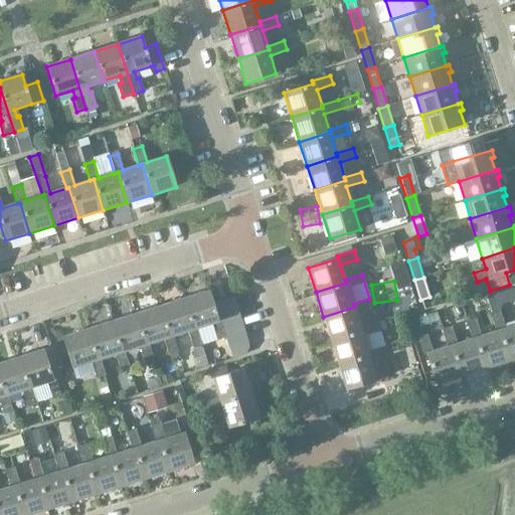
[(208,291),(184,299),(194,329),(197,328),(211,324),(217,340),(226,338),(220,320),(217,321),(208,291)]
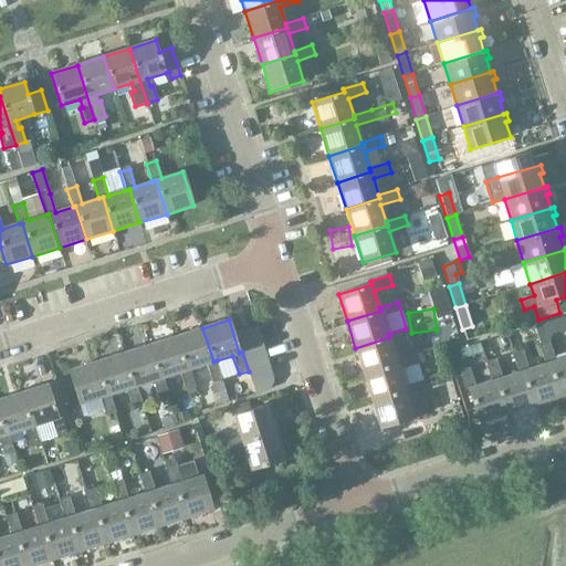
[(548,343),(543,325),(533,327),(538,346),(545,364),(548,363),(559,396),(565,394),(565,357),(555,360),(548,343)]
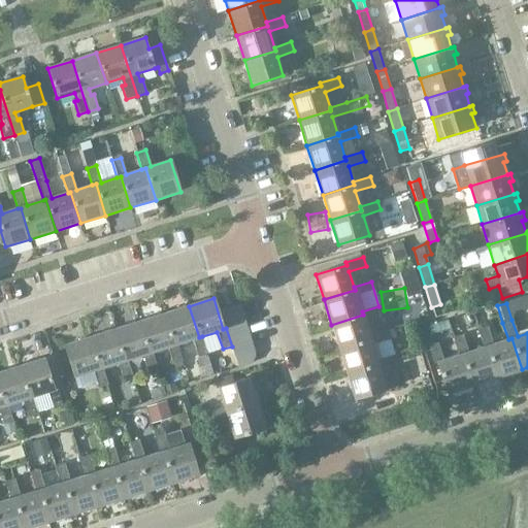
[(199,337),(189,306),(164,315),(173,345),(176,344),(193,339),(198,357),(207,354),(202,336),(199,337)]
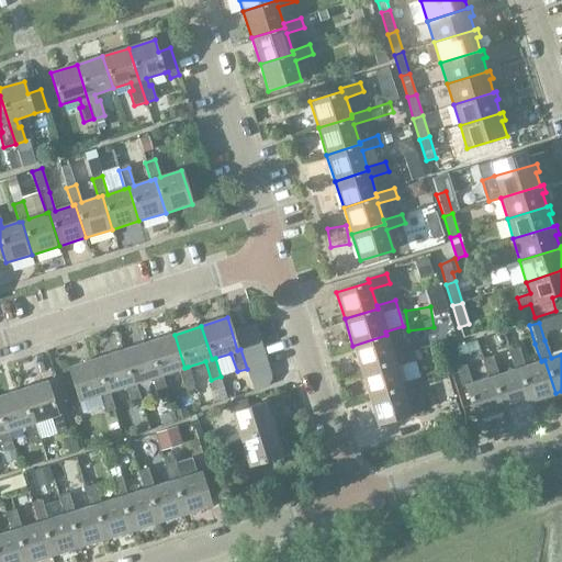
[(412,352),(403,326),(385,332),(386,335),(352,346),(361,372),(394,362),(393,358),(412,352)]
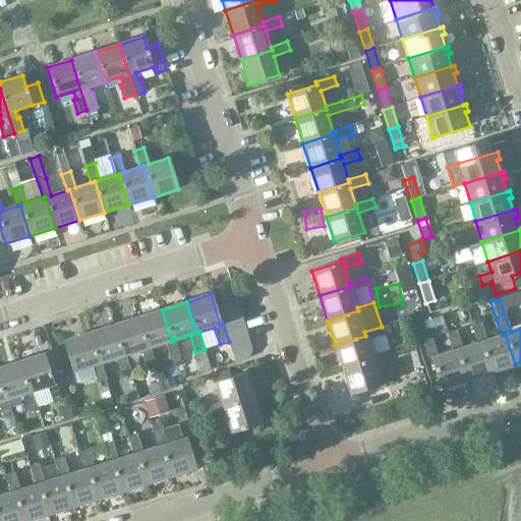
[(171,341),(162,310),(136,317),(147,349),(150,348),(166,343),(171,360),(180,357),(174,340),(171,341)]
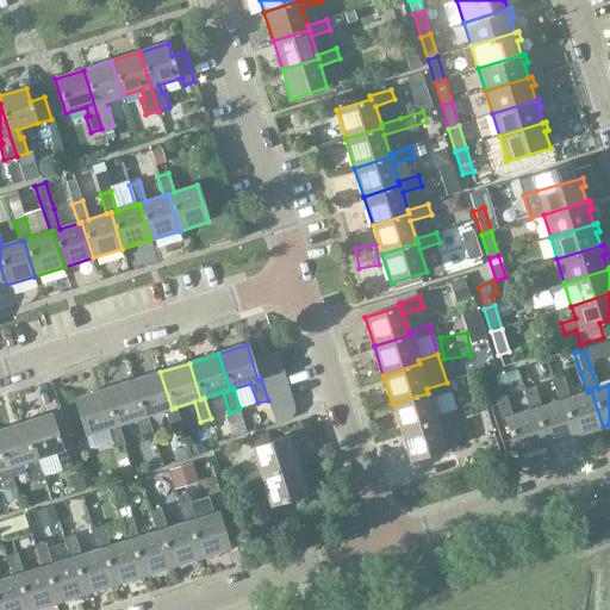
[(172,409),(160,372),(131,381),(143,418),(148,417),(166,411),(172,430),(181,428),(175,408),(172,409)]
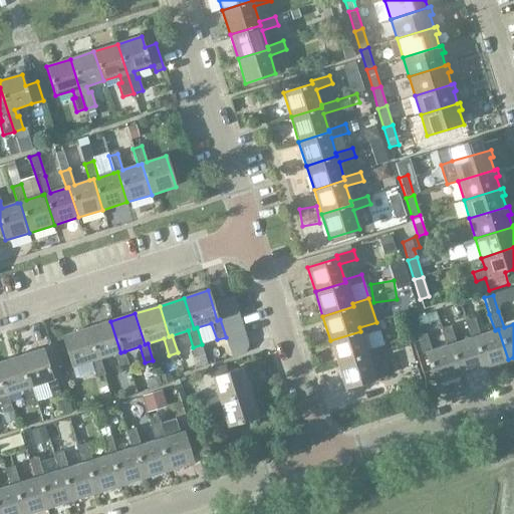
[(465,321),(471,338),(474,337),(484,367),(508,359),(498,329),(495,330),(479,335),(474,318),(465,321)]
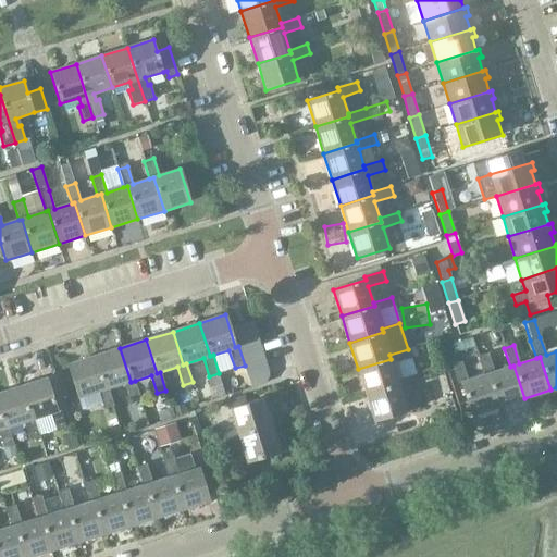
[(131,382),(120,348),(94,357),(104,390),(108,388),(125,383),(131,401),(140,398),(135,381),(131,382)]
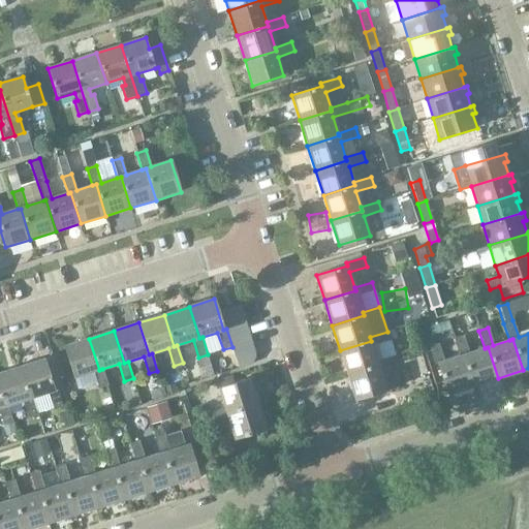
[(395,356),(387,332),(370,337),(371,341),(340,350),(347,375),(379,366),(377,362),(395,356)]
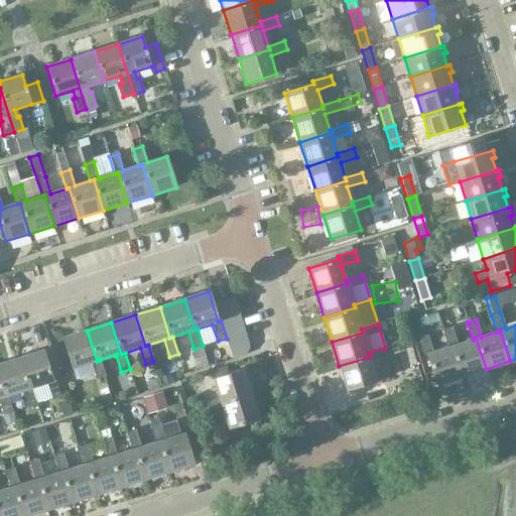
[(442,331),(447,348),(450,347),(461,377),(486,369),(476,339),(473,340),(457,345),(452,328),(442,331)]
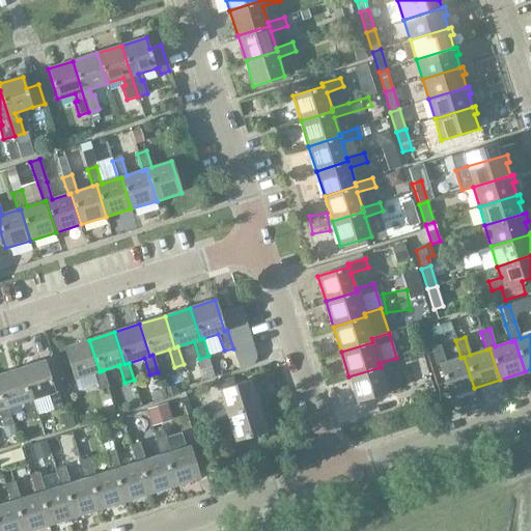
[(100,371),(89,340),(64,347),(75,380),(93,373),(99,390),(108,387),(103,370),(100,371)]
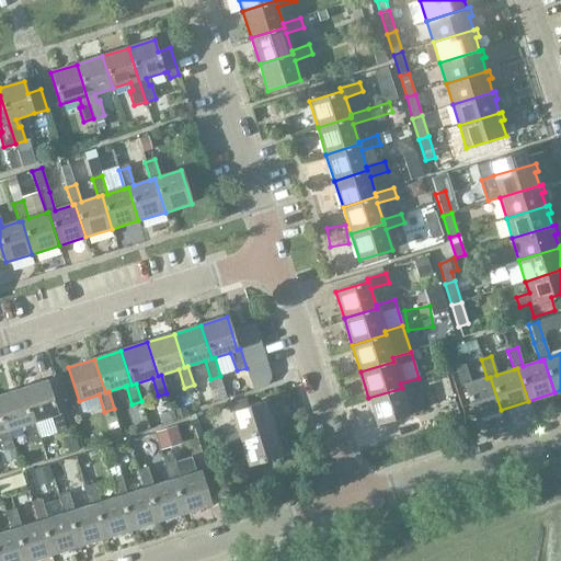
[(474,419),(501,410),(490,377),(487,378),(470,382),(465,365),(455,368),(461,387),(464,386),(474,419)]
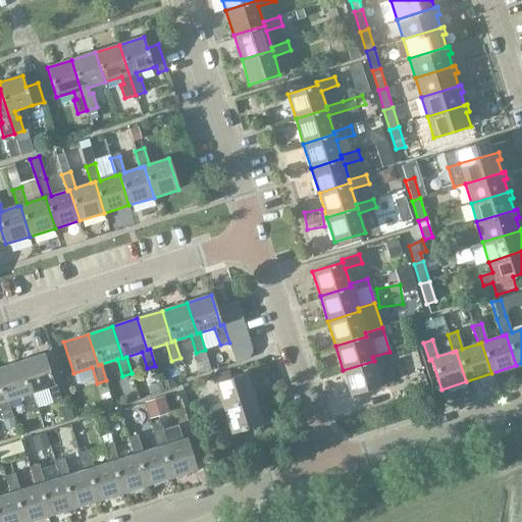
[(393,361),(389,352),(372,357),(374,361),(343,370),(351,396),(381,385),(375,366),(393,361)]
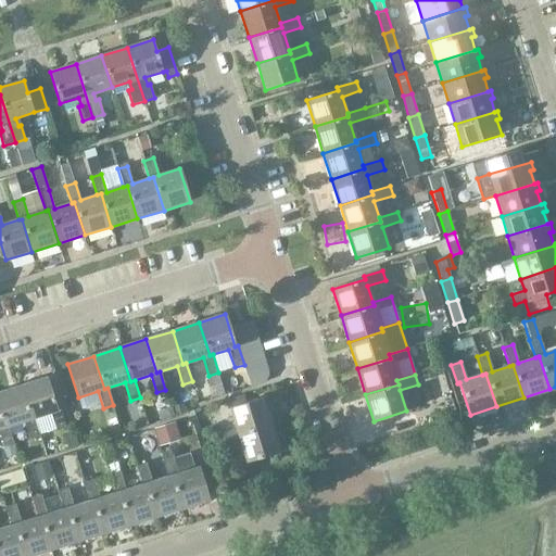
[(47,378),(21,386),(32,419),(34,418),(50,413),(55,431),(65,428),(60,408),(58,409),(47,378)]
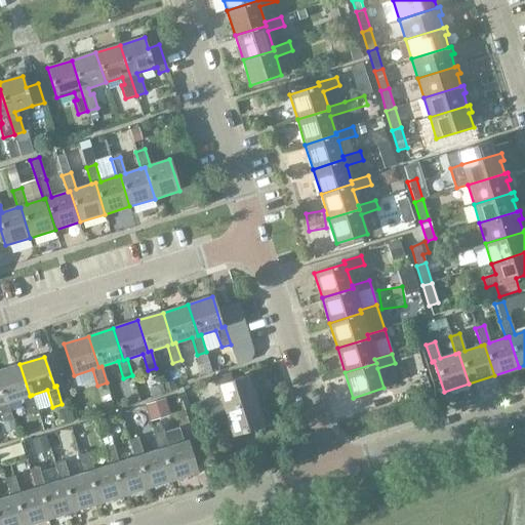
[(30,396),(19,364),(0,370),(0,389),(4,404),(7,403),(23,398),(28,414),(38,411),(32,395),(30,396)]
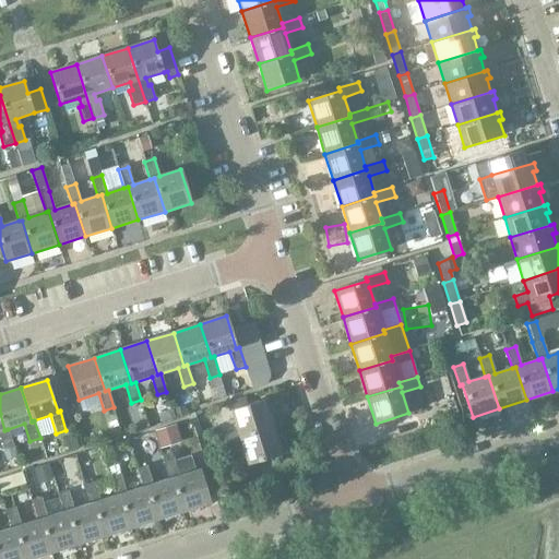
[(223,445),(240,440),(239,438),(273,427),(264,400),(230,411),(237,431),(219,437),(223,445)]
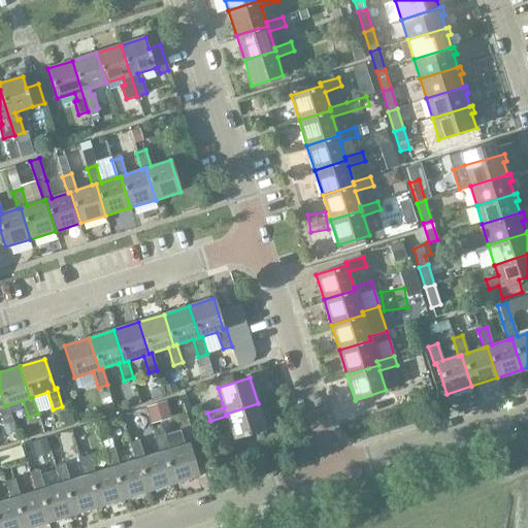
[(0,391),(0,413),(9,441),(19,439),(7,405),(4,406),(0,391)]
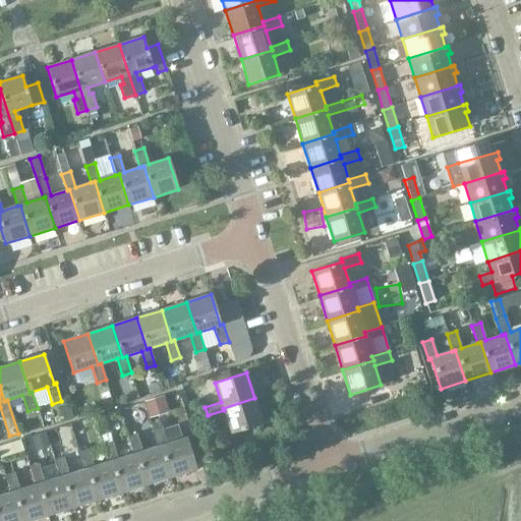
[(262,423),(254,398),(223,408),(224,410),(229,426),(212,431),(215,441),(232,435),(232,432),(262,423)]
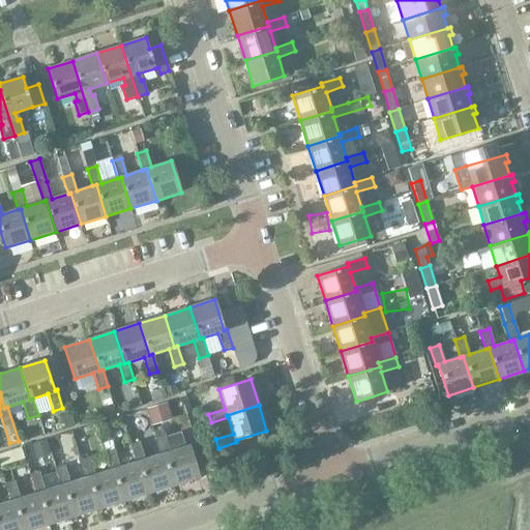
[(119,407),(110,408),(113,425),(122,424),(119,407)]
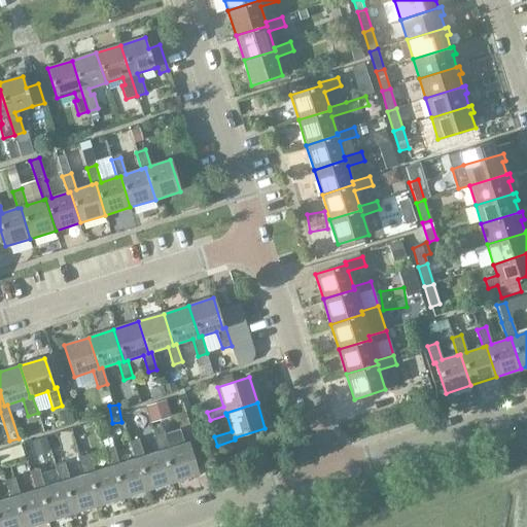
[(154,434),(160,452),(163,451),(173,482),(198,475),(188,443),(169,449),(164,431),(154,434)]
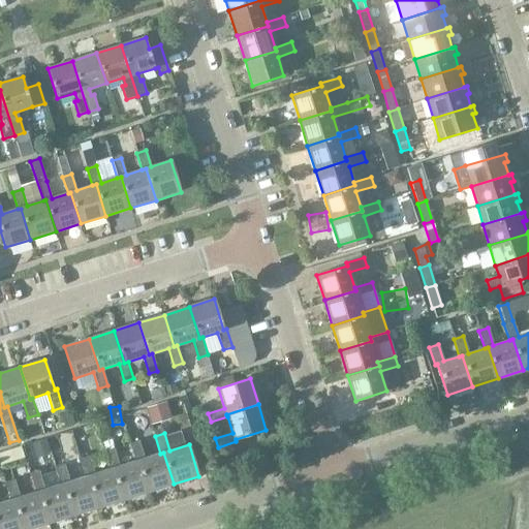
[(130,444),(135,462),(138,461),(149,492),(174,484),(163,453),(160,454),(145,458),(139,441),(130,444)]
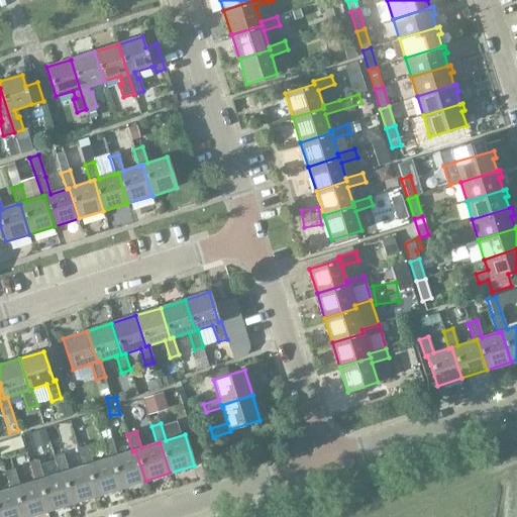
[(102,441),(108,458),(111,457),(121,488),(145,481),(135,450),(132,451),(117,455),(111,439),(102,441)]
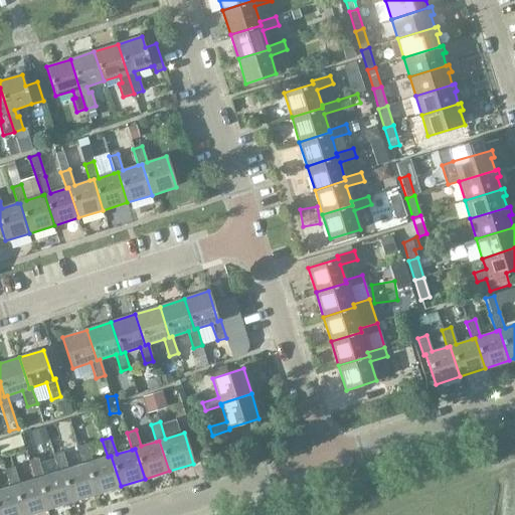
[(77,448),(83,464),(87,463),(96,494),(121,486),(111,456),(108,457),(93,462),(87,445),(77,448)]
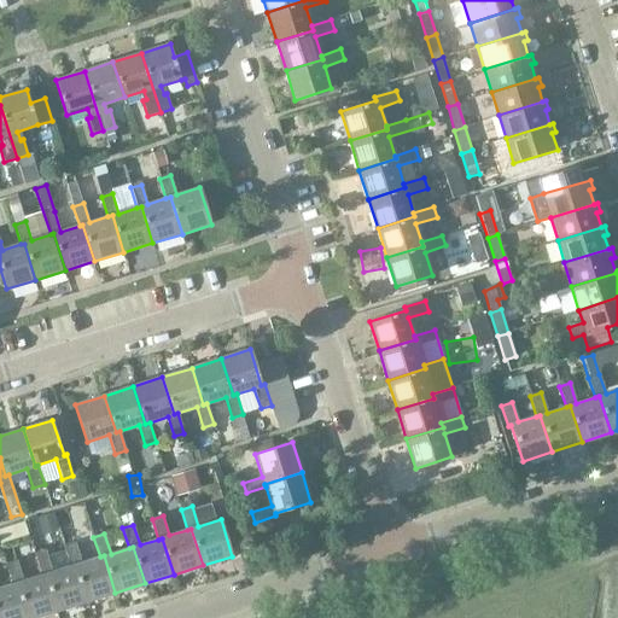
[(64,546),(70,566),(75,565),(86,601),(115,593),(104,555),(100,557),(81,563),(75,542),(64,546)]
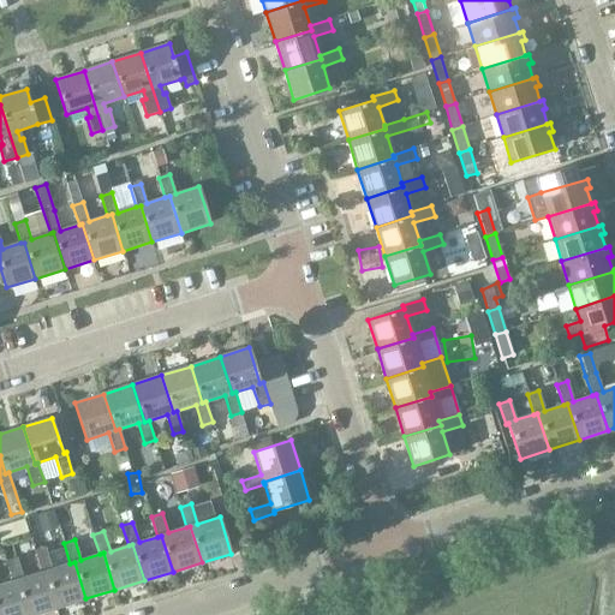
[(35,553),(42,573),(46,572),(57,608),(85,598),(75,562),(70,563),(52,569),(46,549),(35,553)]
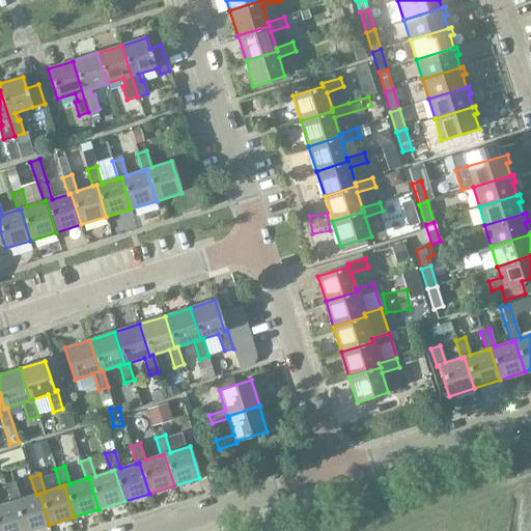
[(5,484),(11,503),(14,502),(23,530),(28,530),(49,525),(39,494),(36,495),(20,500),(15,481),(5,484)]
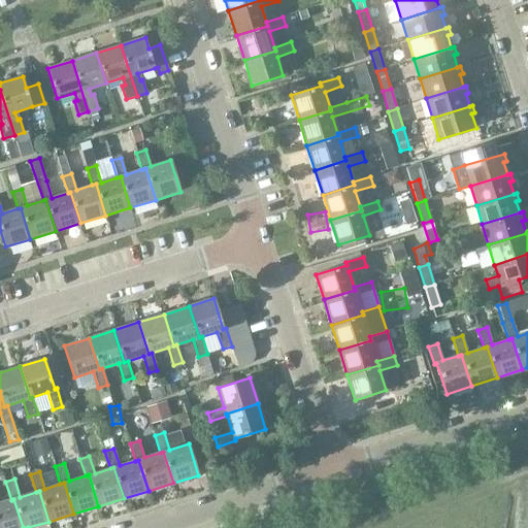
[(0,527),(23,527),(13,499),(11,500),(0,503),(0,527)]
